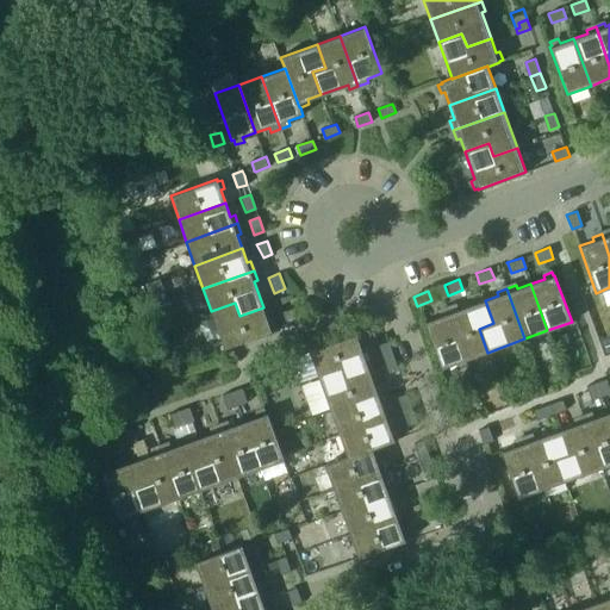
[(458,306),(447,310),(465,361),(487,353),(479,329),(493,323),(485,300),(459,310),(458,306)]
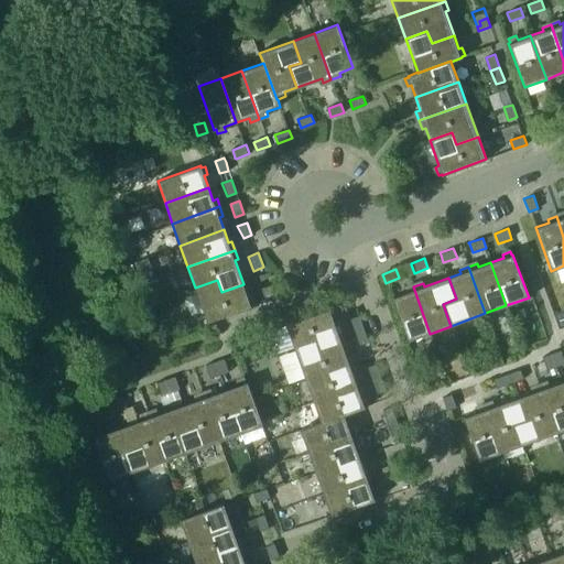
[(221,292),(217,280),(195,288),(207,323),(251,306),(251,305),(255,304),(251,296),(248,297),(243,284),(221,292)]
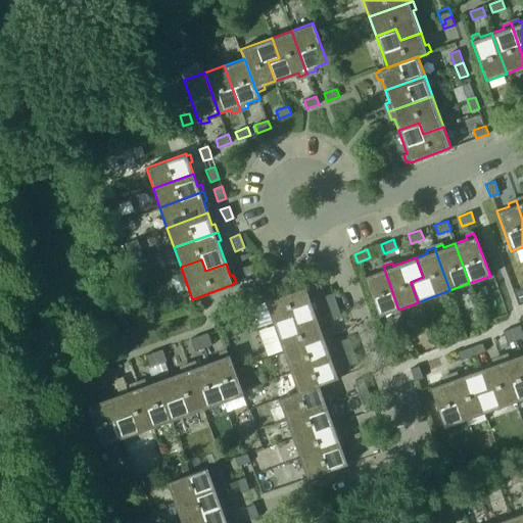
[(254,276),(250,264),(241,268),(245,279),(254,276)]
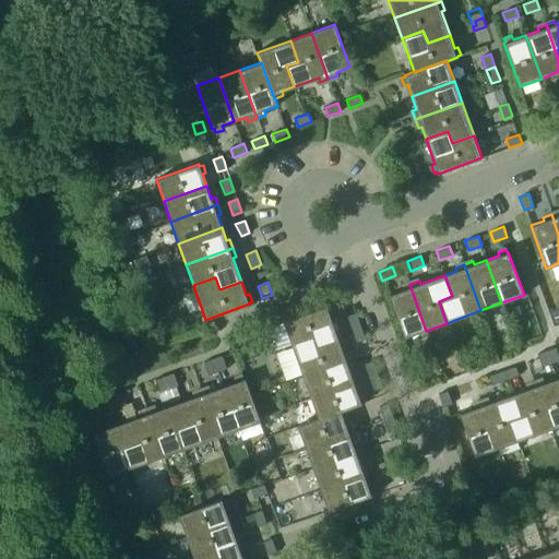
[(405,337),(426,331),(409,284),(402,287),(403,290),(390,295),(405,337)]
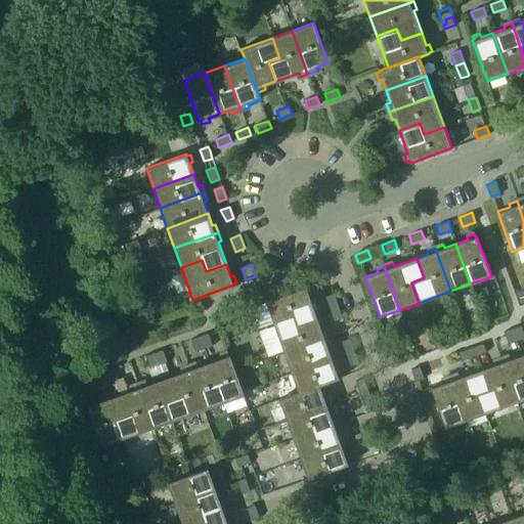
[(306,287),(266,302),(273,321),(293,315),(297,325),(318,318),(309,296),(313,295),(310,287),(306,288),(306,287)]
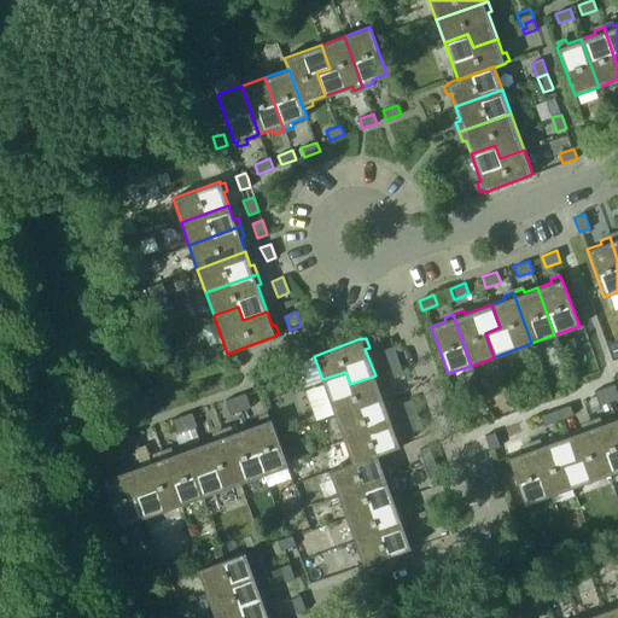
[(400,361),(398,360),(394,345),(383,350),(388,365),(400,361)]
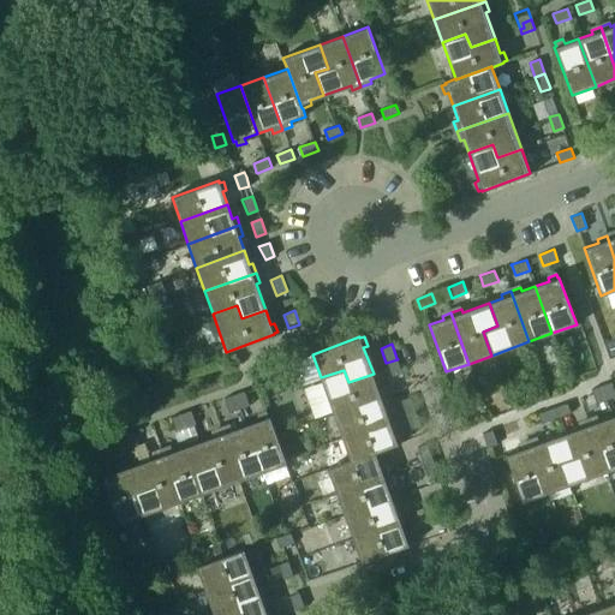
[(386,363),(392,377),(401,374),(398,359),(386,363)]
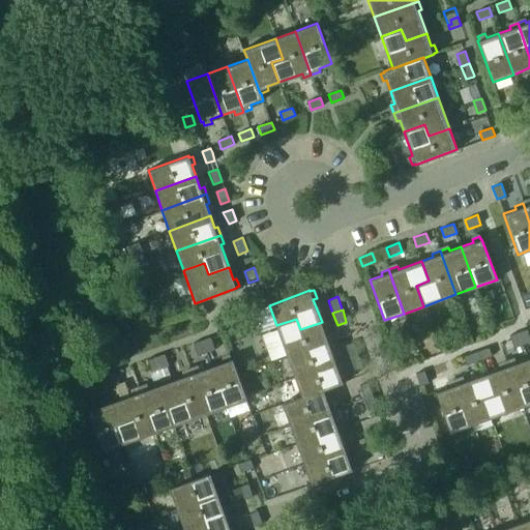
[(296,319),(276,325),(288,357),(332,342),(329,332),(325,333),(322,322),(300,329),(296,319)]
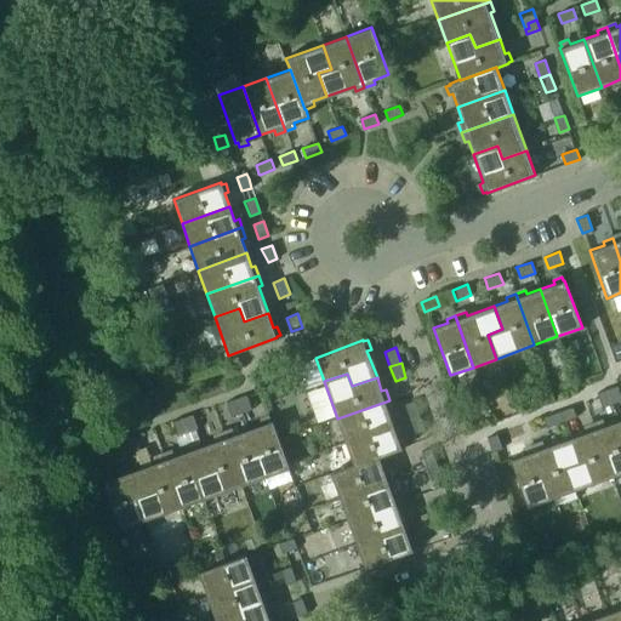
[(483,380),(486,389),(494,387),(489,377),(483,380)]
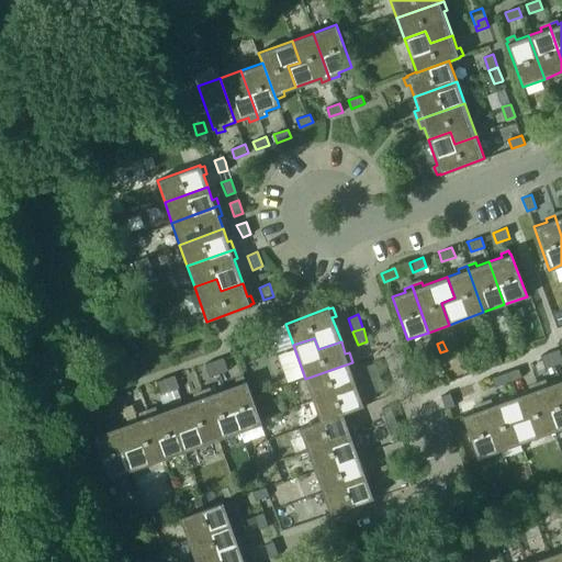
[(561,359),(559,349),(549,352),(554,366),(561,362),(561,359)]
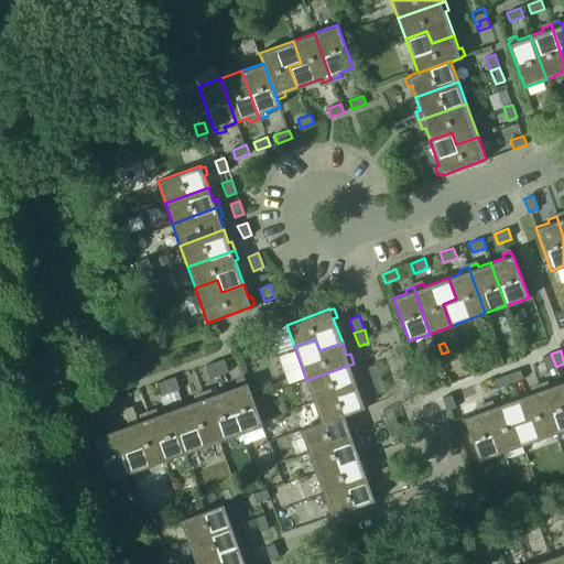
[(542,357),(544,362),(548,370),(556,367),(551,354),(542,357)]
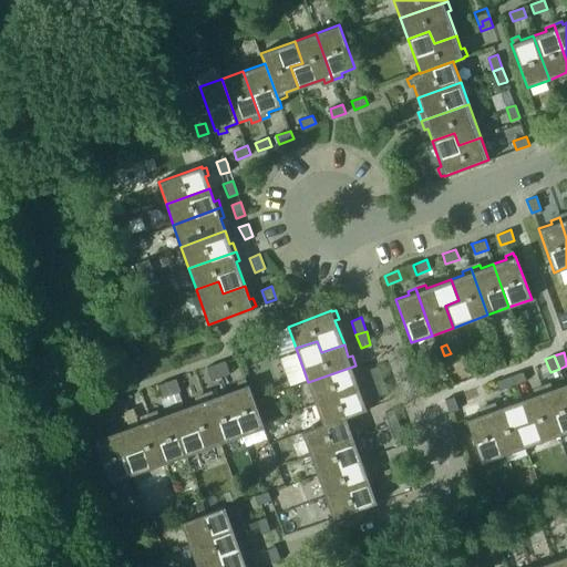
[(225,361),(216,364),(220,378),(230,374),(225,361)]
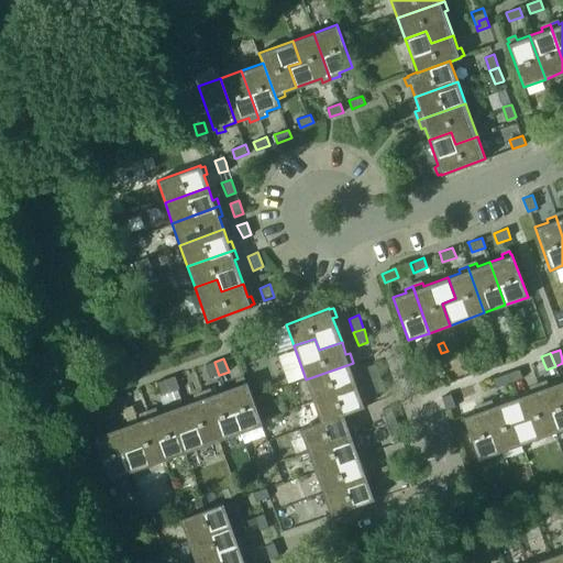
[(214,362),(206,365),(210,378),(219,375),(214,362)]
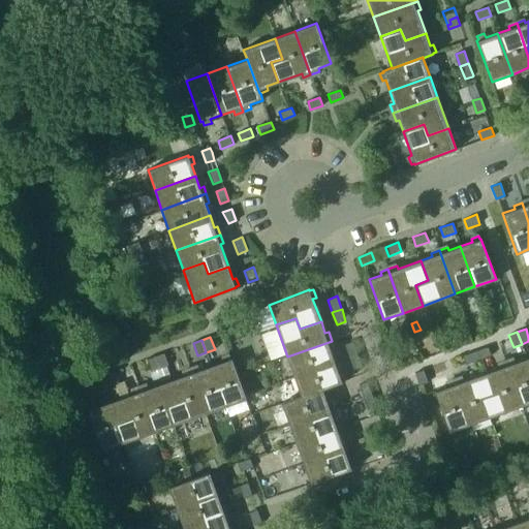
[(332,341),(287,356),(294,376),(336,362),(332,350),(335,349),(332,341)]
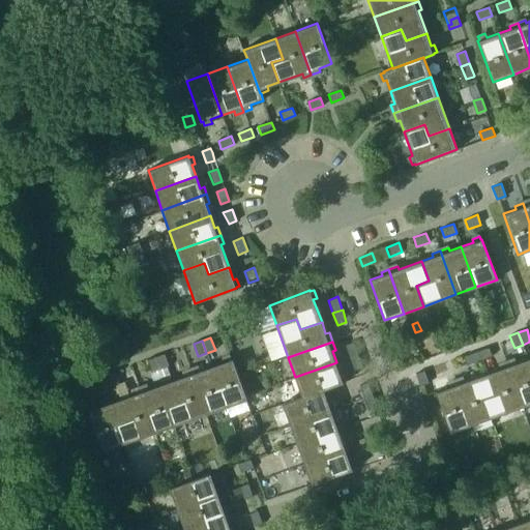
[(345,345),(349,358),(358,355),(354,342),(345,345)]
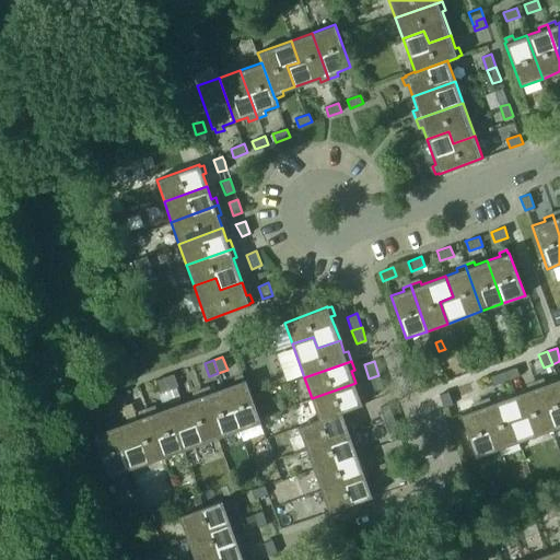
[(506,381),(520,376),(516,368),(503,372),(506,381)]
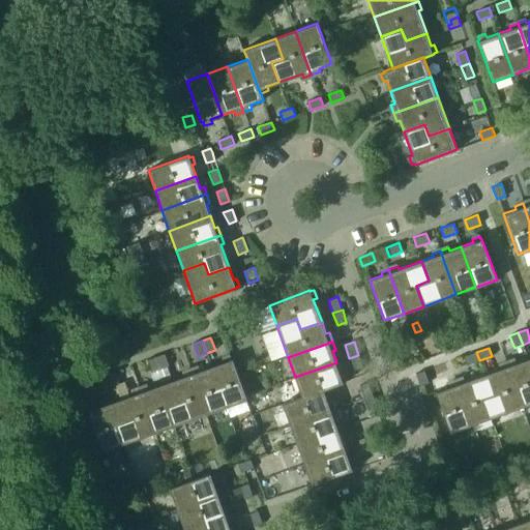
[(464,356),(466,365),(479,360),(476,352),(464,356)]
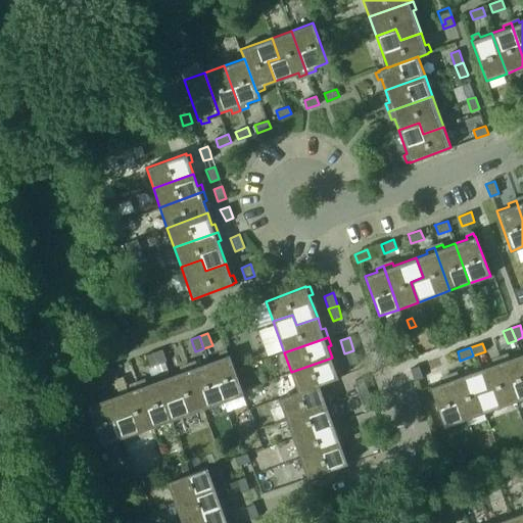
[(161,349),(153,352),(158,365),(165,362),(167,362),(161,349)]
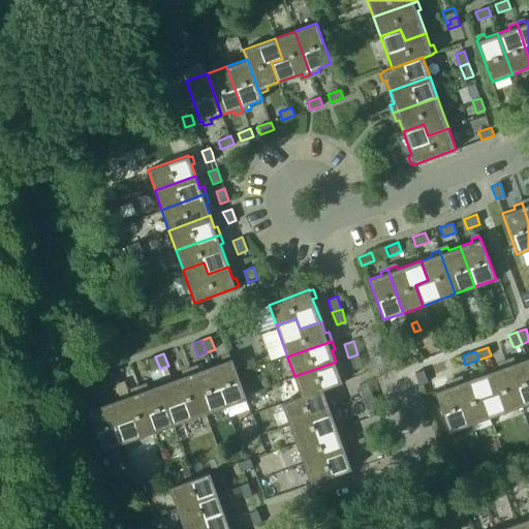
[(353,370),(362,367),(363,367),(358,354),(348,358),(353,370)]
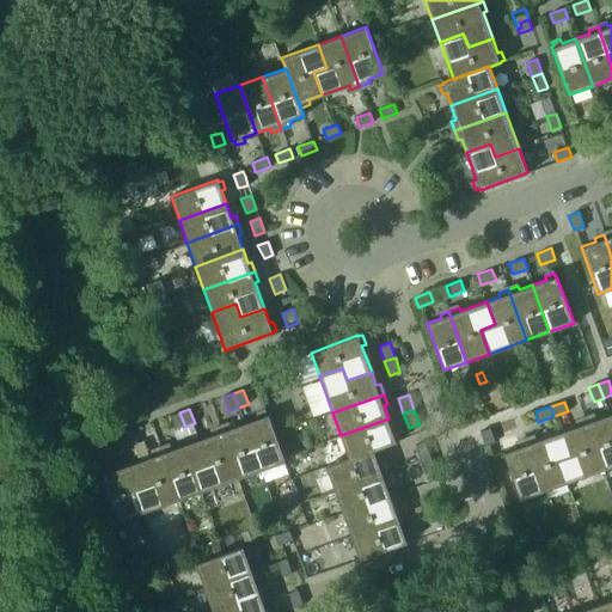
[(257,420),(245,423),(262,471),(286,463),(269,415),(267,416),(265,411),(256,415),(257,420)]
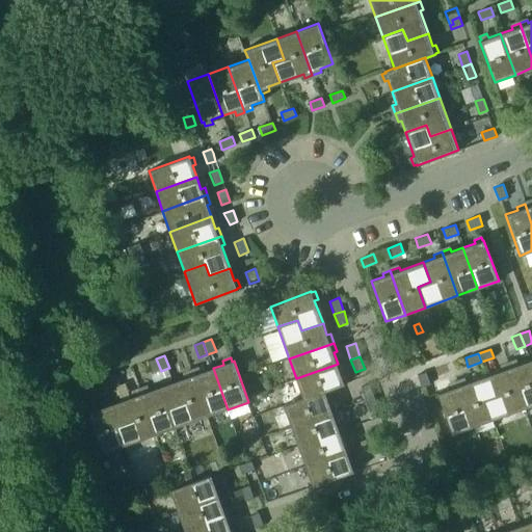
[(156,358),(149,361),(153,374),(158,372),(161,371),(156,358)]
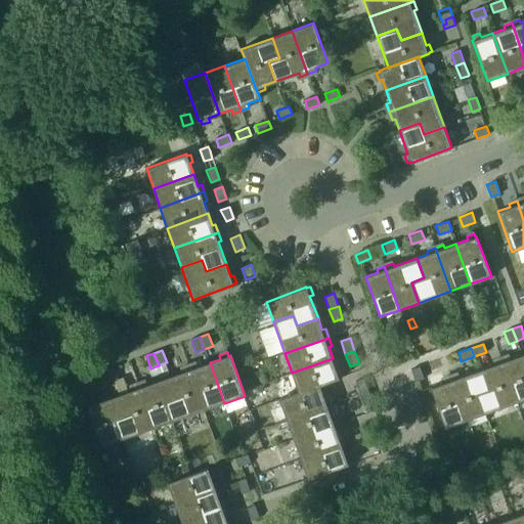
[(510,359),(509,356),(500,359),(517,403),(523,400),(523,362),(521,355),(510,359)]
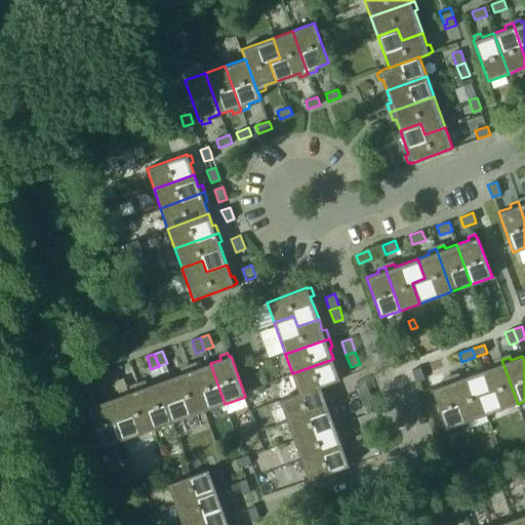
[(337,370),(333,359),(292,373),(299,393),(299,394),(324,385),(324,386),(340,379),(340,378),(344,377),(340,369),(337,370)]
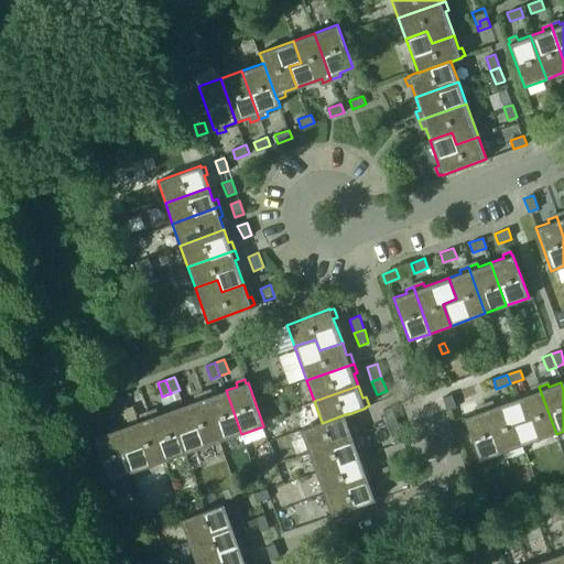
[(532,392),(519,398),(527,419),(513,424),(522,446),(556,434),(539,387),(531,389),(532,392)]
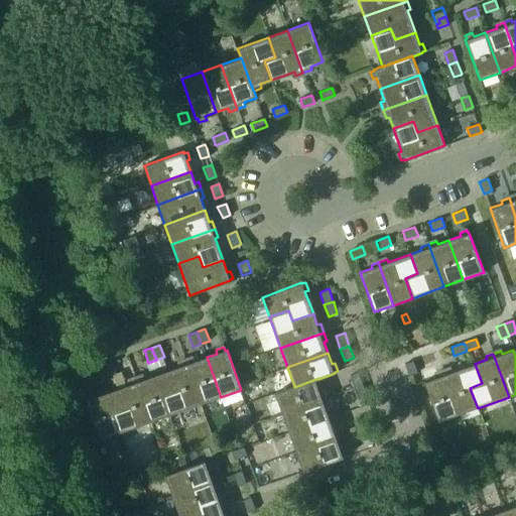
[(156,360),(153,361),(155,367),(165,364),(163,357),(156,360)]
